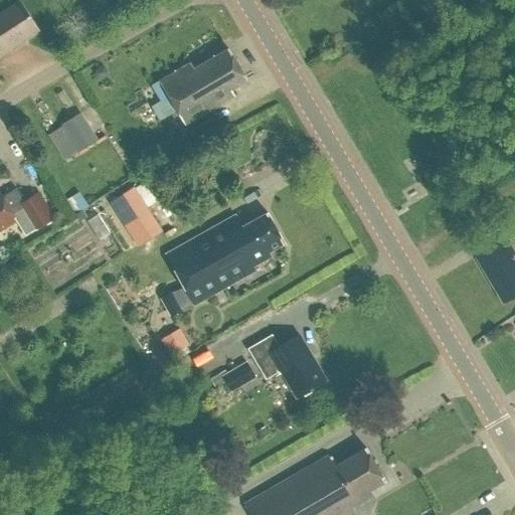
[(26,14),(18,2),(0,13),(0,51),(36,28),(27,14),(26,14)]
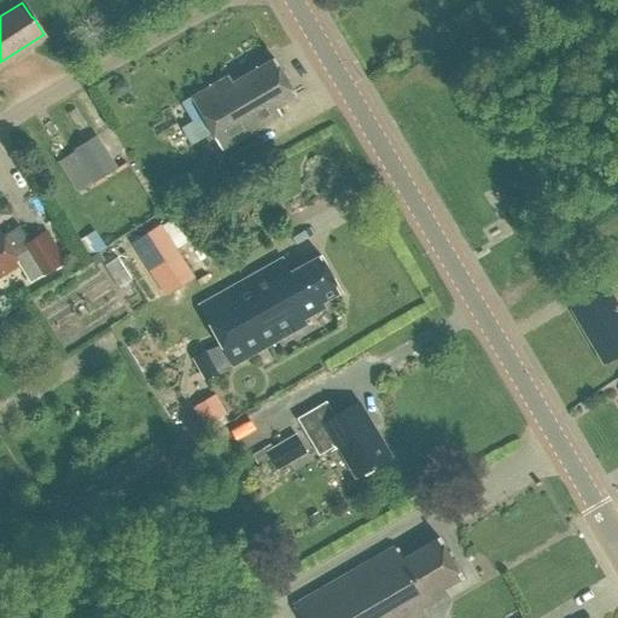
[(296,94),(273,56),(231,81),(227,74),(190,95),(210,132),(204,135),(211,147),(217,144),(220,147),(280,114),(275,106),(296,94)]
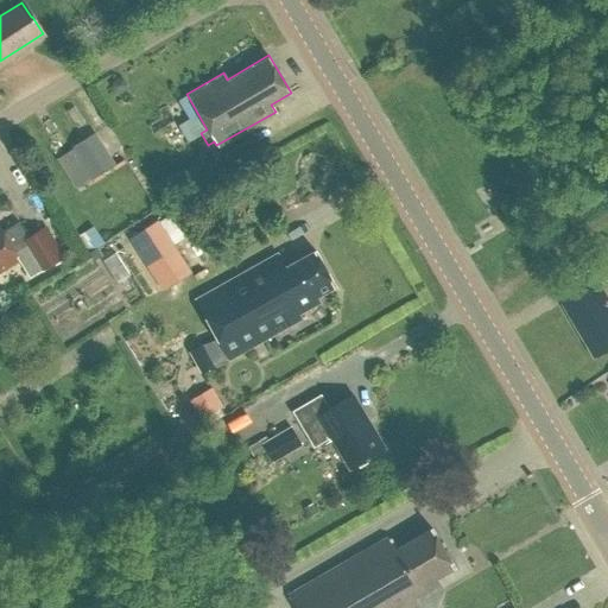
[(244,153),(258,144),(249,131),(236,140),(220,150),(227,160),(242,152),(244,153)]
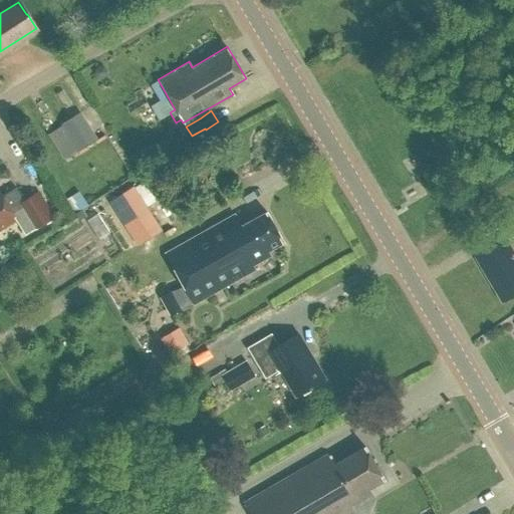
[(78,113),(61,124),(61,125),(78,151),(78,152),(95,141),(78,113)]
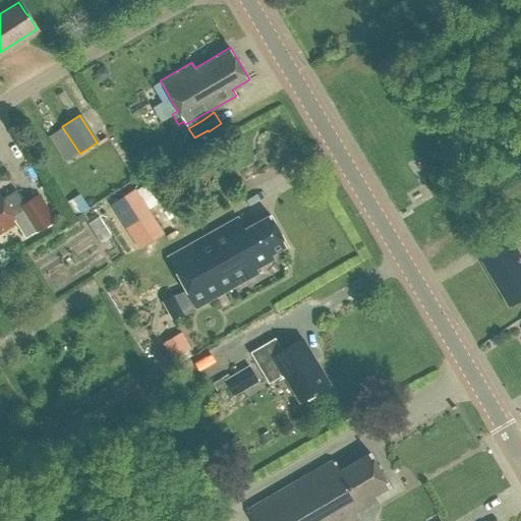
[(65,162),(79,153),(62,127),(49,136),(65,162)]
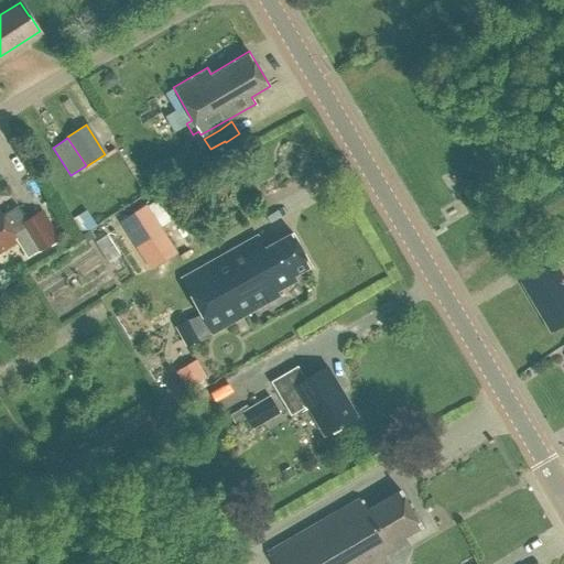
[(18,206),(2,216),(0,213),(0,251),(18,241),(26,257),(55,239),(39,210),(25,218),(18,206)]
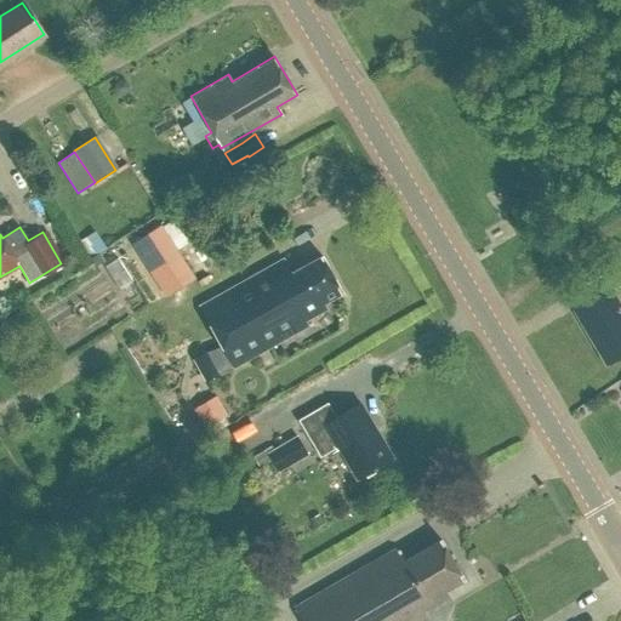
[(166,296),(193,278),(160,227),(134,244),(166,296)]
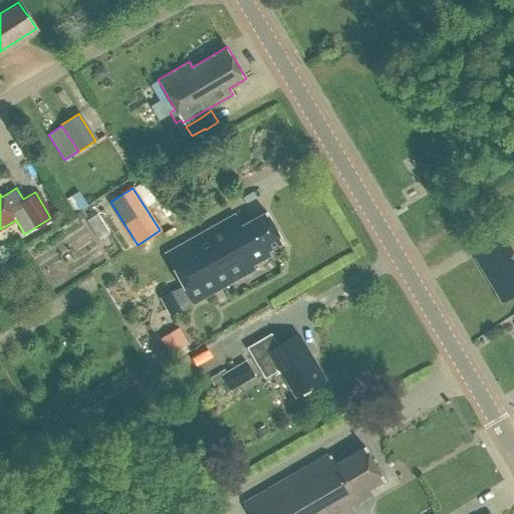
[(164,251),(183,284),(193,303),(253,269),(251,265),(268,255),(266,250),(283,241),(265,210),(240,225),(233,213),(164,251)]
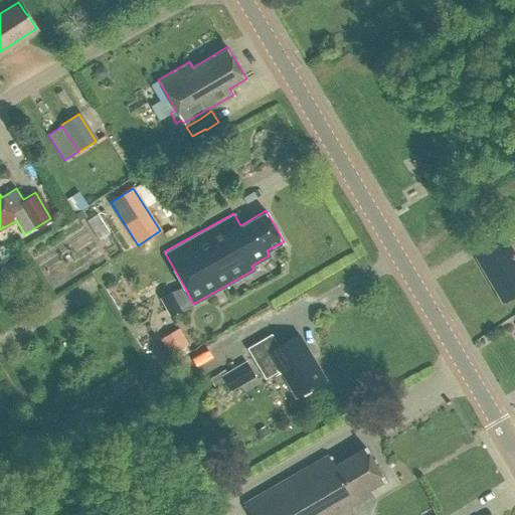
[(504,301),(514,294),(514,256),(506,241),(514,235),(514,229),(510,221),(479,240),(486,251),(478,256),(504,301)]
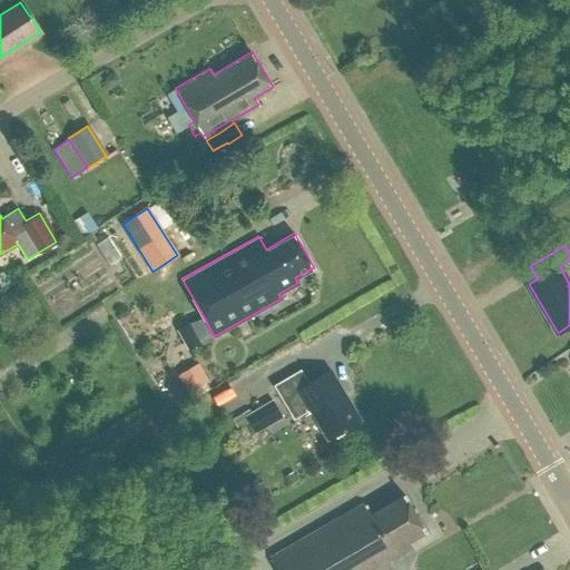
[(189,323),(200,343),(214,336),(203,315),(189,323)]
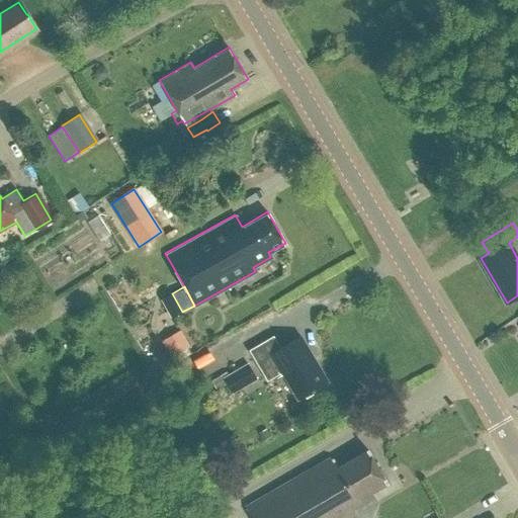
[(171,318),(182,312),(172,293),(161,299),(171,318)]
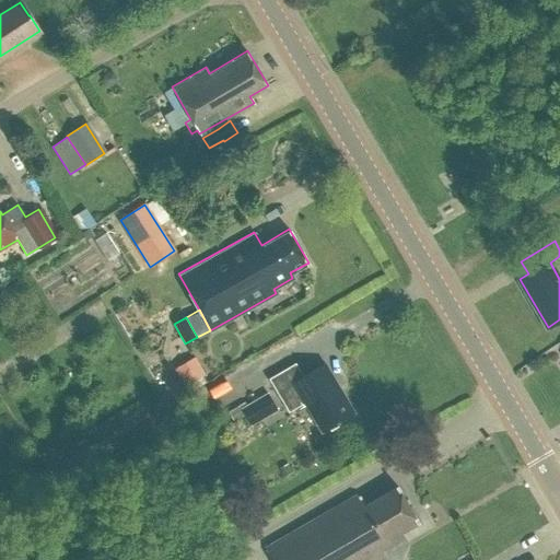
[(200,356),(177,364),(185,384),(208,375),(200,356)]
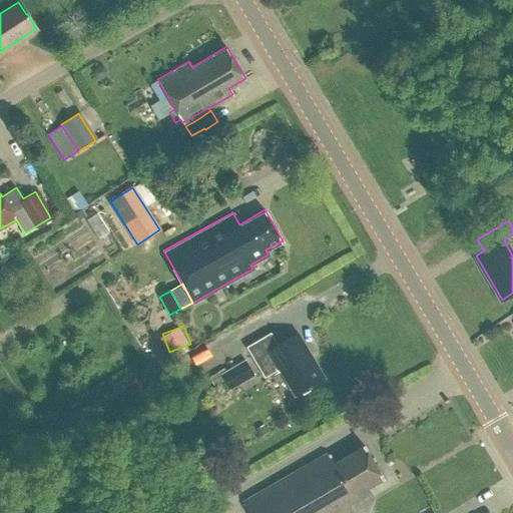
[(277,344),(270,332),(245,346),(264,377),(278,368),(295,395),(324,377),(297,332),(277,344)]
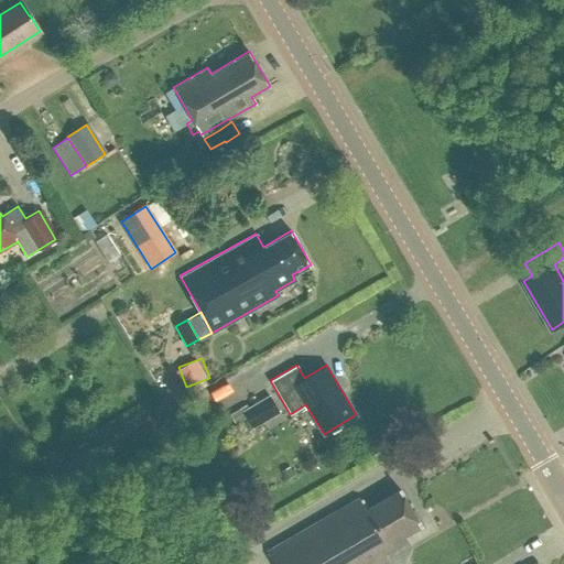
[(230,415),(237,426),(248,420),(252,427),(280,412),(269,393),(248,407),(247,405),(230,415)]
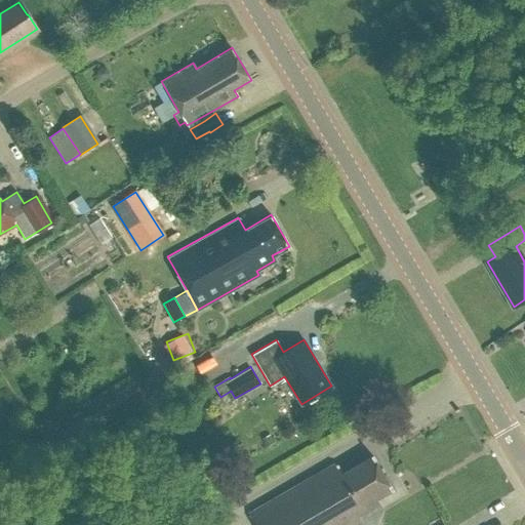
[(392,489),(372,454),(339,473),(333,462),(248,512),(255,524),(354,524),(361,521),(357,515),(378,501),(376,498),(392,489)]
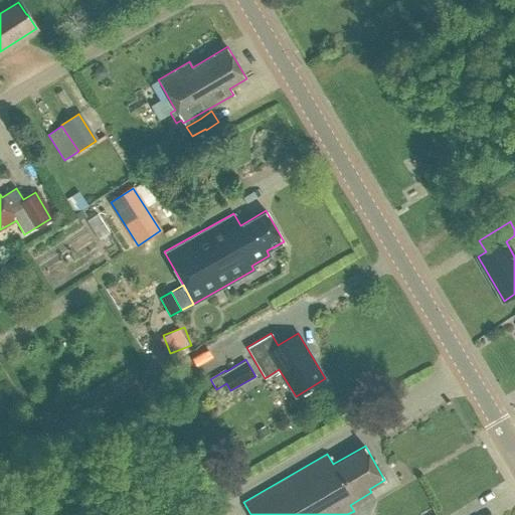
[(417,482),(405,488),(412,501),(424,495),(417,482)]
